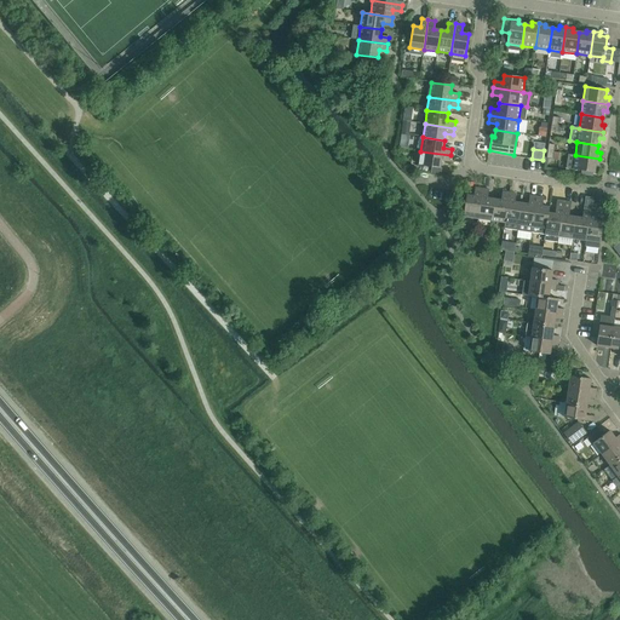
[(451,155),(420,151),(418,165),(440,168),(441,161),(449,162),(451,155)]
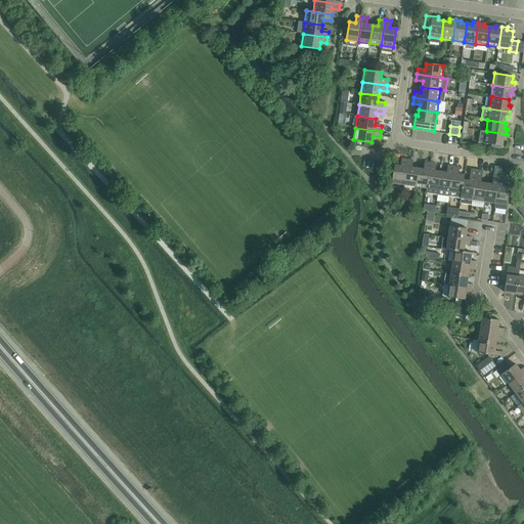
[(507,134),(486,131),(480,130),(478,142),(503,146),(504,140),(506,140),(507,134)]
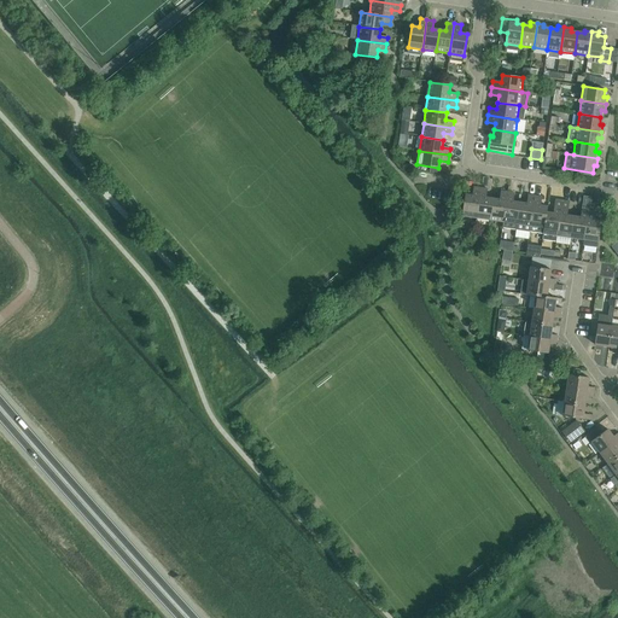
[(465,194),(461,216),(476,219),(481,188),(473,187),(472,196),(465,194)]
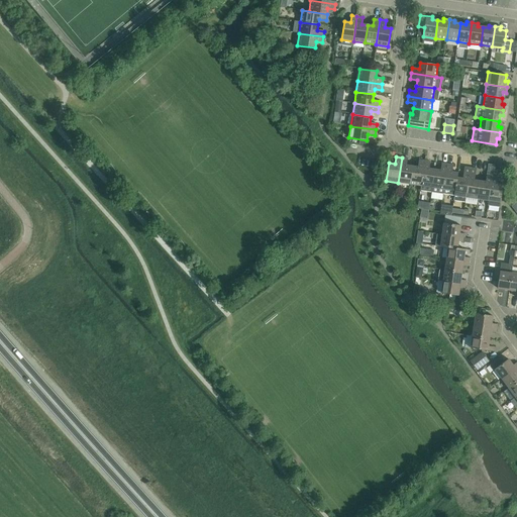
[(407,159),(402,158),(398,183),(409,184),(412,167),(406,166),(407,159)]
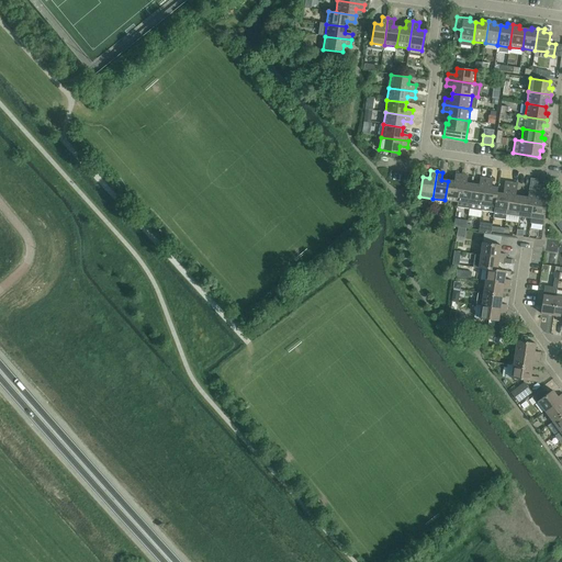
[(454,181),(448,181),(445,200),(458,202),(461,175),(456,173),(454,181)]
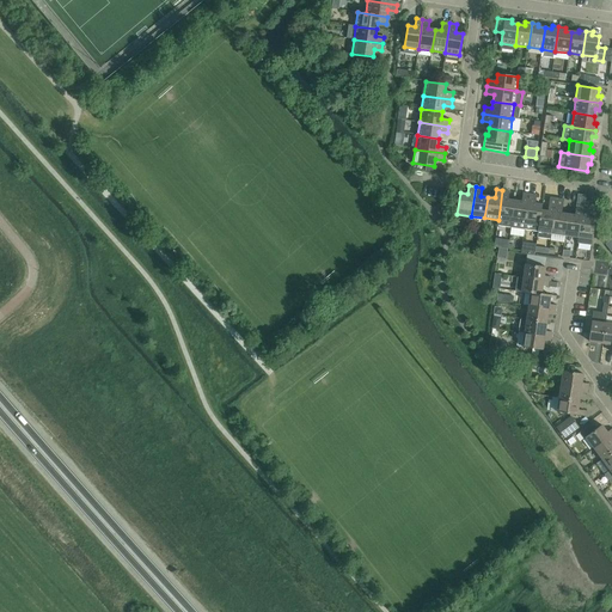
[(502,190),(499,220),(497,226),(510,227),(514,201),(508,200),(509,191),(502,190)]
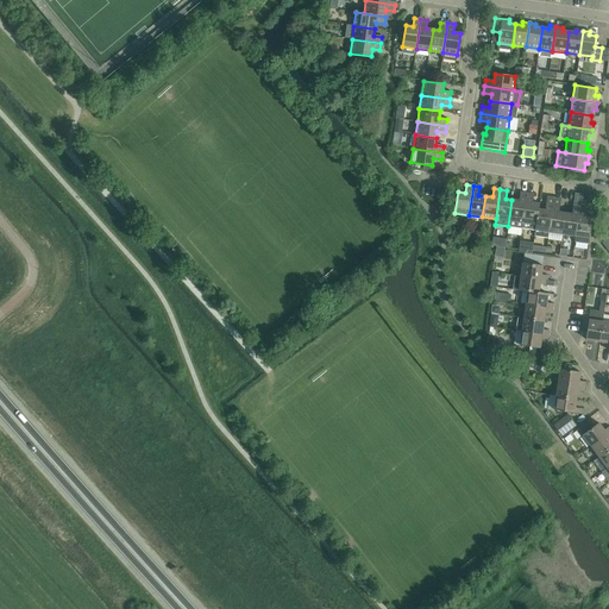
[(512,200),(508,226),(521,228),(527,194),(520,193),(519,201),(512,200)]
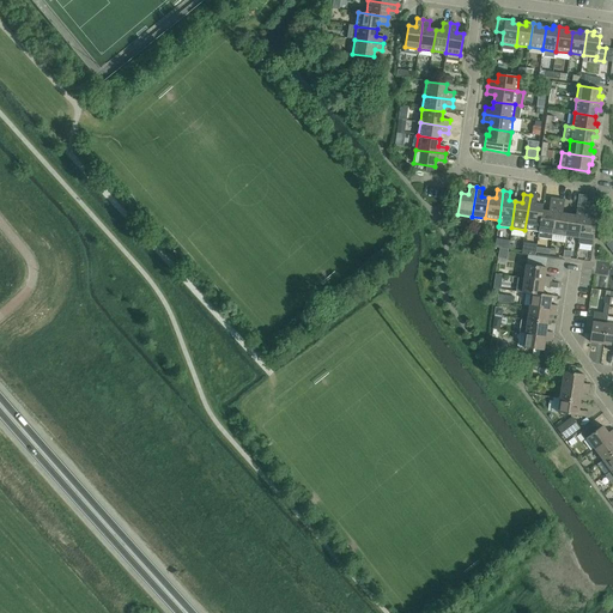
[(569,214),(565,236),(580,238),(586,195),(578,194),(576,216),(569,214)]
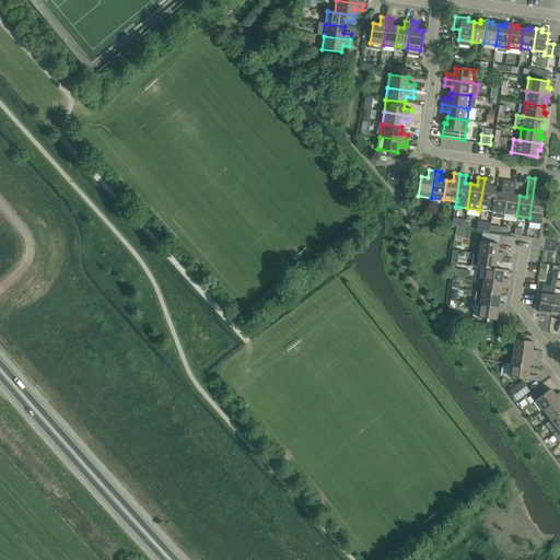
[(485,178),(479,210),(492,212),(496,187),(489,186),(491,179),(485,178)]
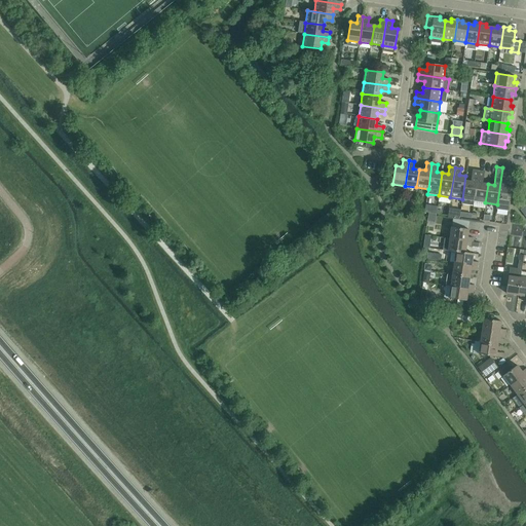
[(502,167),(497,204),(496,210),(509,211),(512,188),(505,187),(509,168),(502,167)]
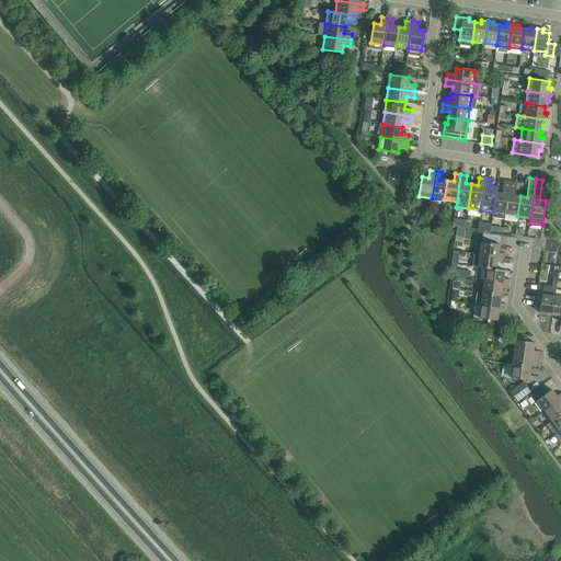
[(496,187),(493,213),(505,214),(511,182),(504,181),(502,194),(496,193),(496,187)]
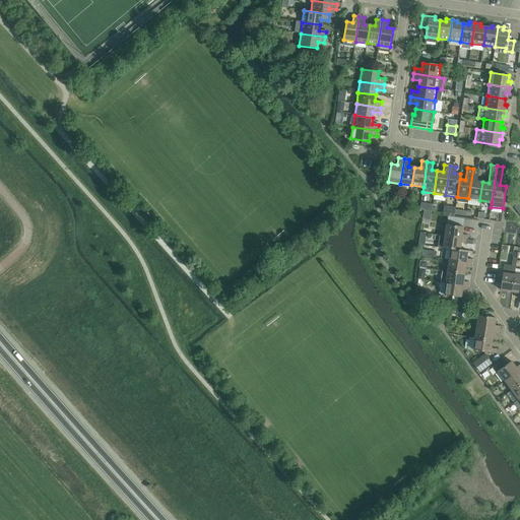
[(473,169),(468,198),(479,200),(482,182),(477,181),(478,170),(473,169)]
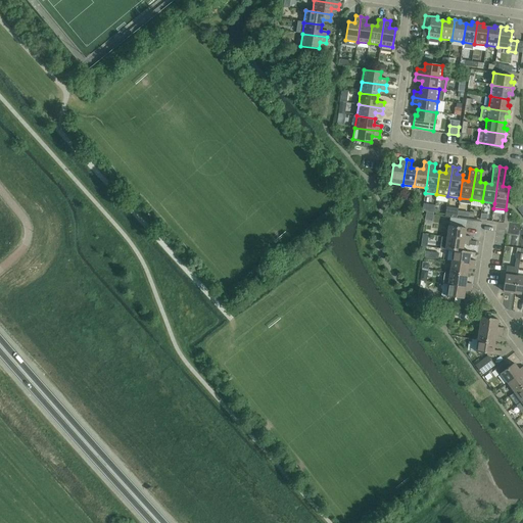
[(449,219),(448,226),(447,238),(470,241),(470,237),(465,236),(466,228),(464,228),(465,221),(449,219)]
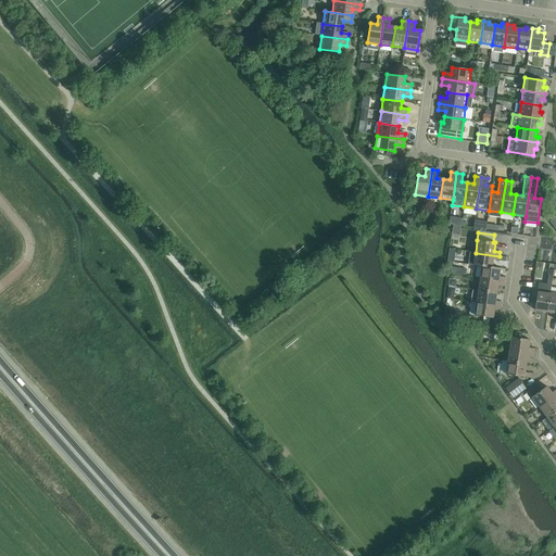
[(453,248),(451,257),(467,261),(469,252),(453,248)]
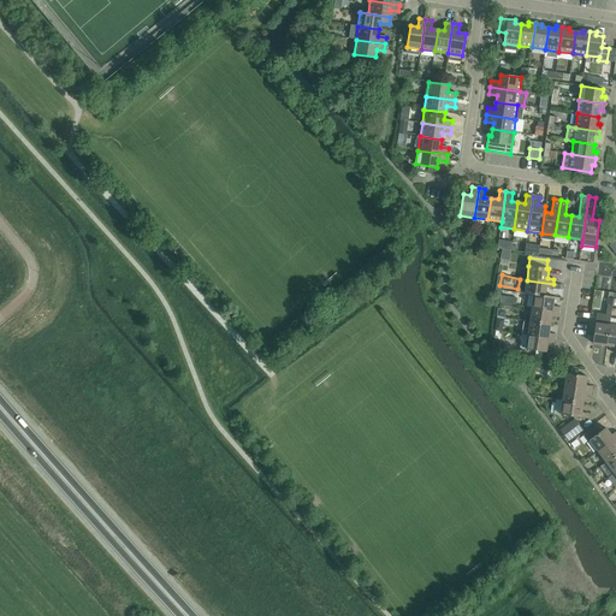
[(527,280),(521,279),(519,294),(528,295),(534,296),(534,295),(545,296),(546,288),(560,290),(561,285),(554,284),(527,280)]
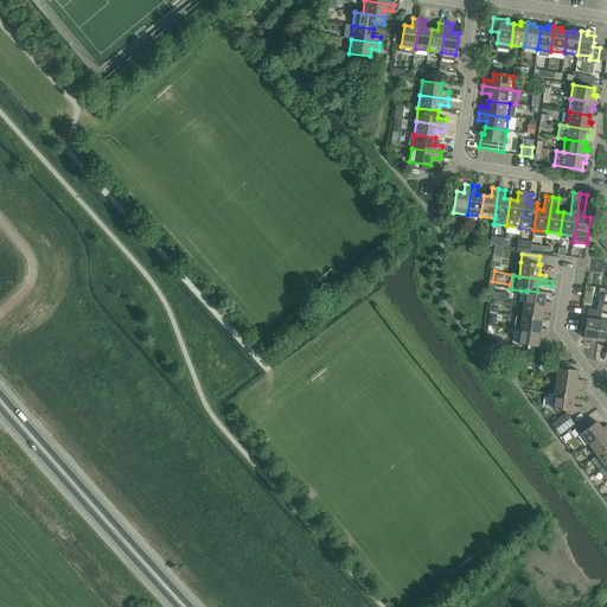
[(526,292),(521,291),(518,304),(550,308),(551,302),(544,302),(545,293),(537,292),(526,291),(526,292)]
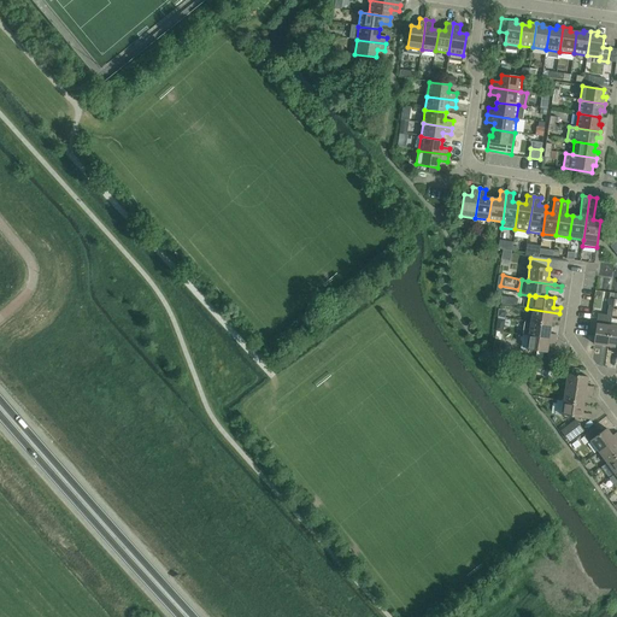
[(613,306),(609,306),(606,315),(598,313),(593,344),(607,346),(611,321),(613,306)]
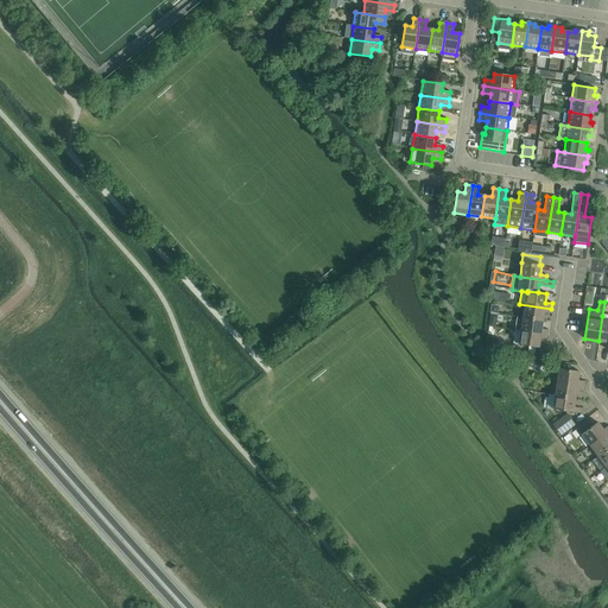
[(551,309),(519,304),(525,305),(523,318),(543,321),(544,312),(551,314),(551,309)]
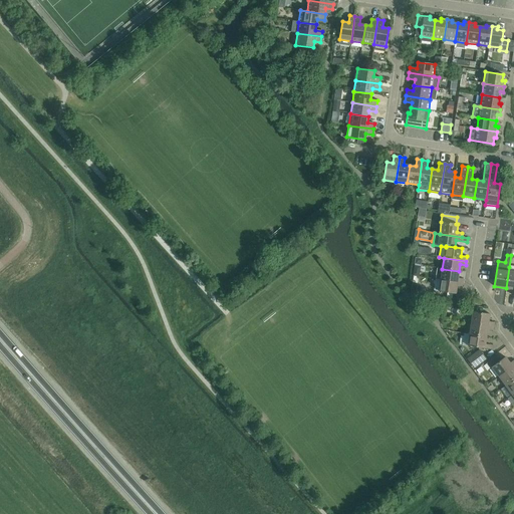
[(437,268),(436,279),(463,283),(463,279),(458,278),(459,271),(442,269),(437,268)]
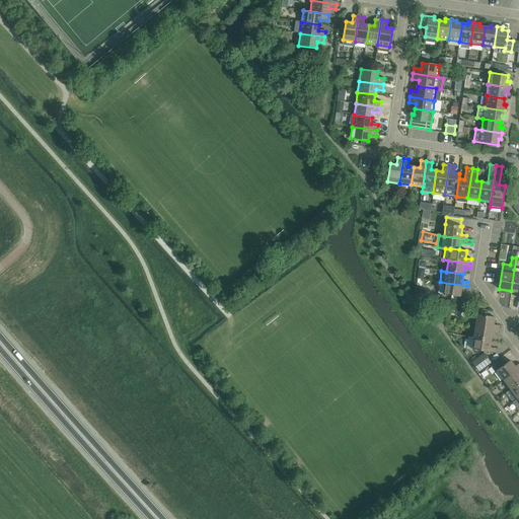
[(467,286),(440,282),(439,282),(445,283),(443,294),(460,297),(461,289),(466,290),(467,286)]
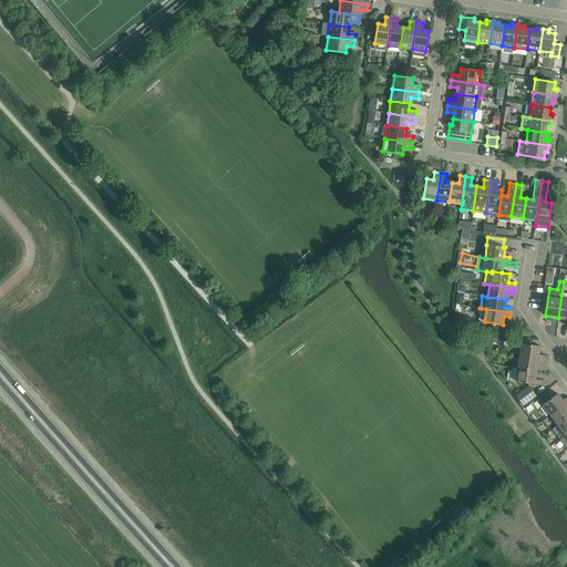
[(519,357),(544,360),(545,356),(538,354),(539,347),(522,343),(519,357)]
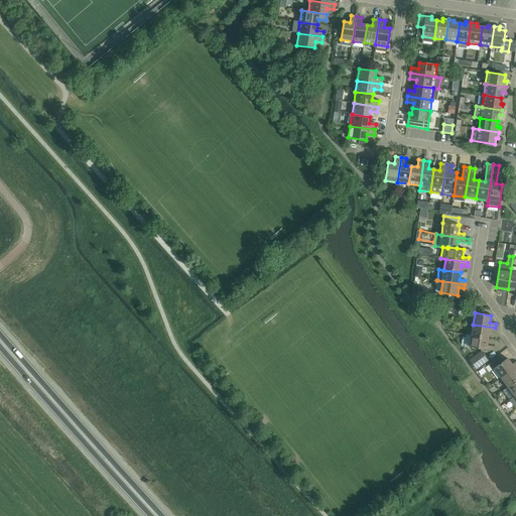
[(473,325),(472,336),(488,339),(489,332),(495,332),(495,328),(473,325)]
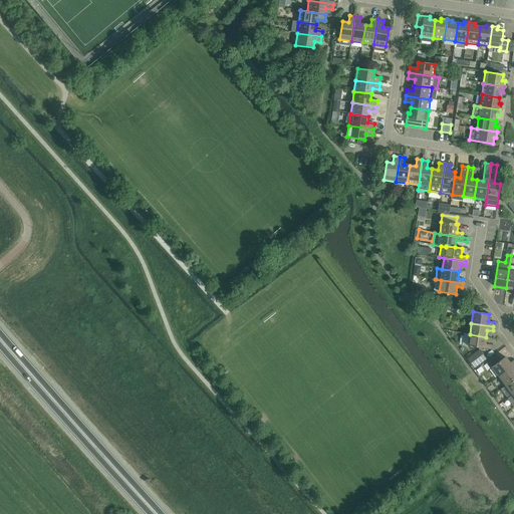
[(486,337),(470,334),(468,346),(484,348),(490,349),(491,345),(485,344),(486,337)]
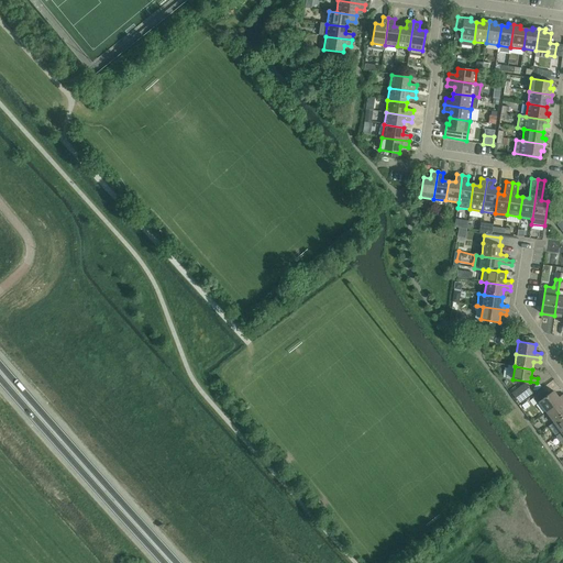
[(511,394),(519,404),(532,394),(525,383),(511,394)]
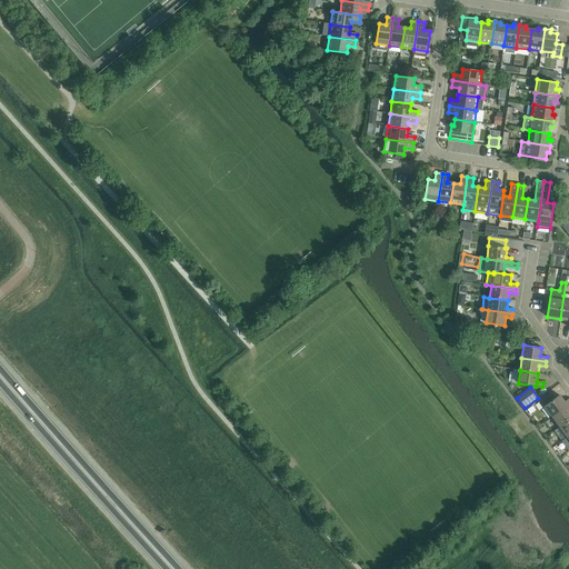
[(559,396),(553,399),(550,393),(538,402),(542,408),(545,407),(552,417),(568,403),(568,398),(565,402),(559,396)]
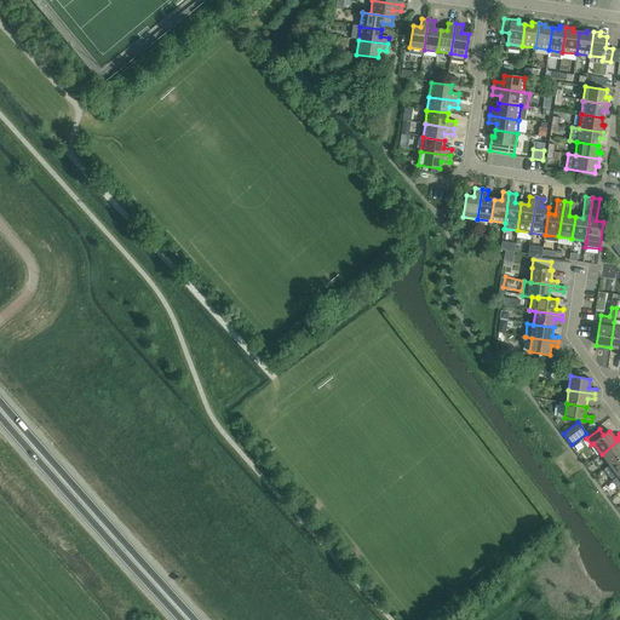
[(619,440),(602,454),(609,465),(619,457),(619,440)]
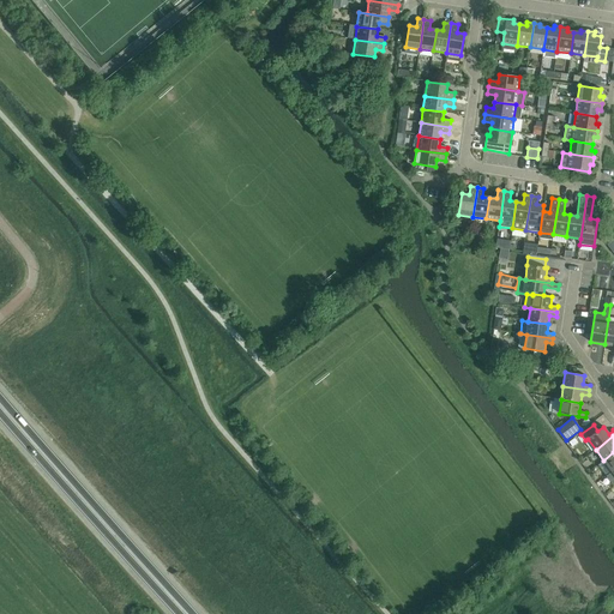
[(613,452),(603,461),(612,471),(613,470),(613,452)]
